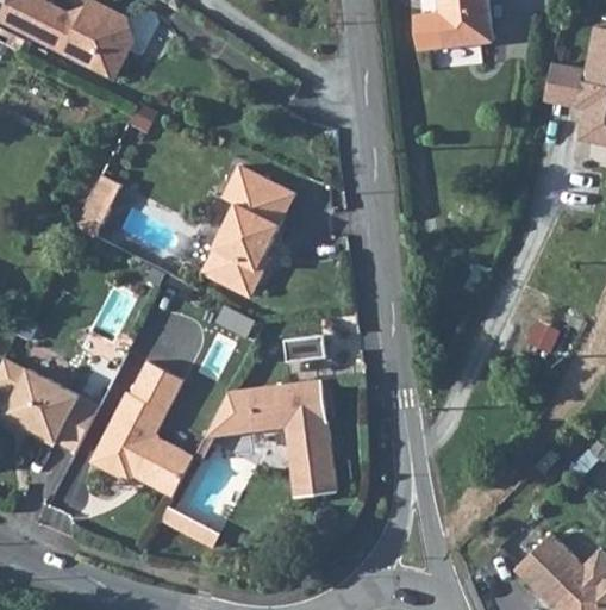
[(0,1),(2,2),(0,7),(0,20),(112,78),(131,41),(123,18),(88,0),(85,0),(79,13),(72,17),(42,1),(42,0),(0,0),(0,1)]
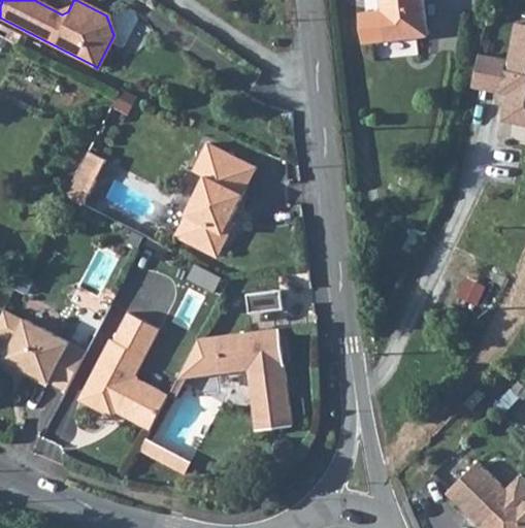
[(379,0),(381,11),(357,13),(361,42),(425,35),(421,0),(379,0)]
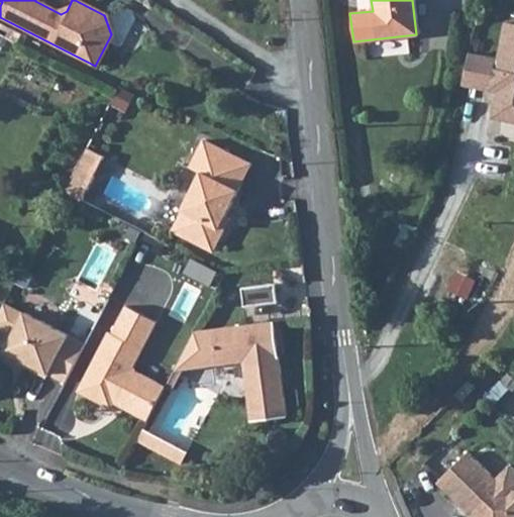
[(0,35),(14,43),(19,33),(0,23),(0,35)]
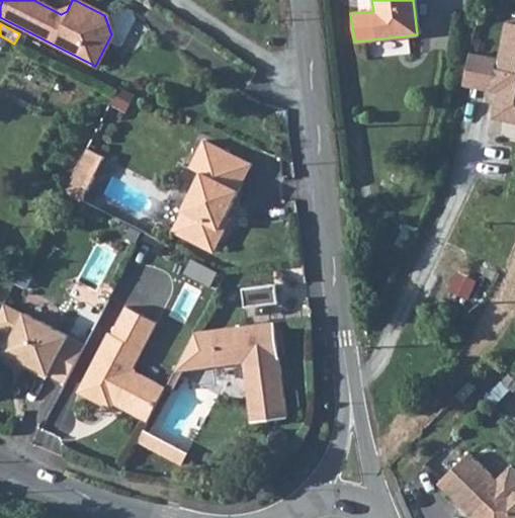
[(514,24),(505,23),(497,61),(465,56),(459,85),(497,92),(492,118),(514,123),(514,24)]
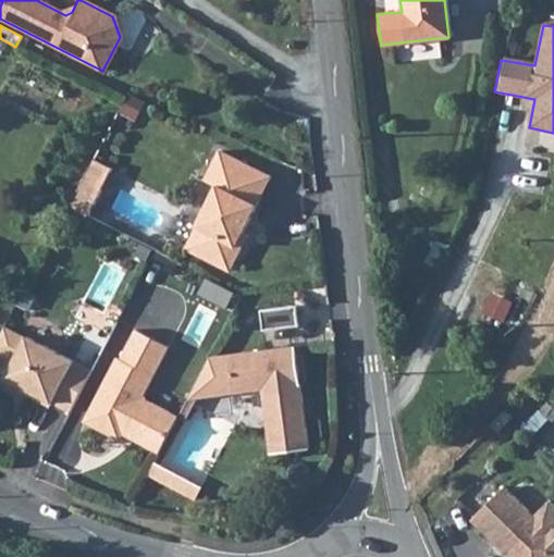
[(269,176),(218,150),(202,180),(214,186),(183,249),(228,271),(239,248),(235,246),(242,233),(269,176)]
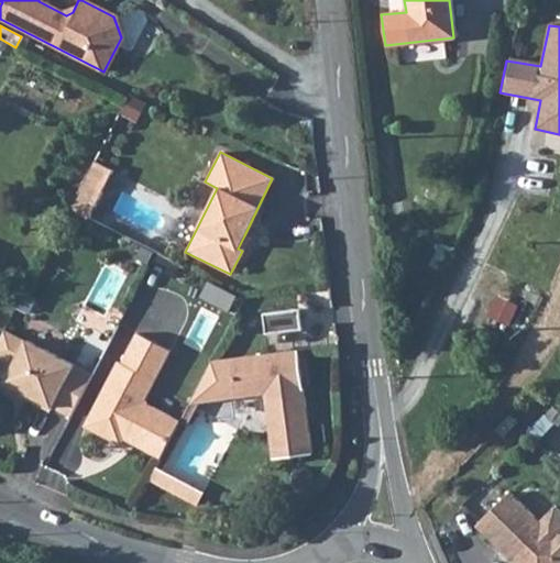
[(80,185),(66,209),(86,219),(111,170),(92,162),(80,185)]
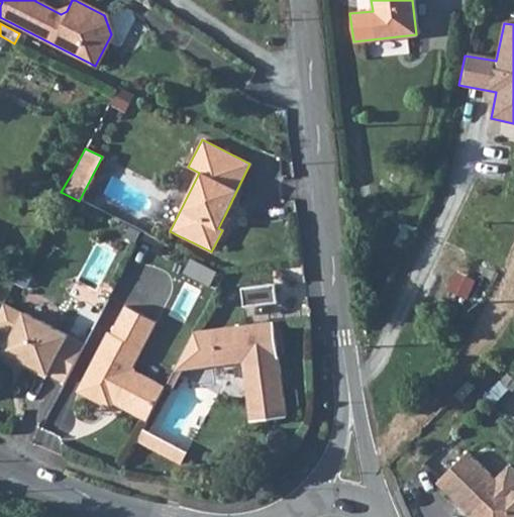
[(228,218),(224,216),(218,228),(222,230),(228,218)]
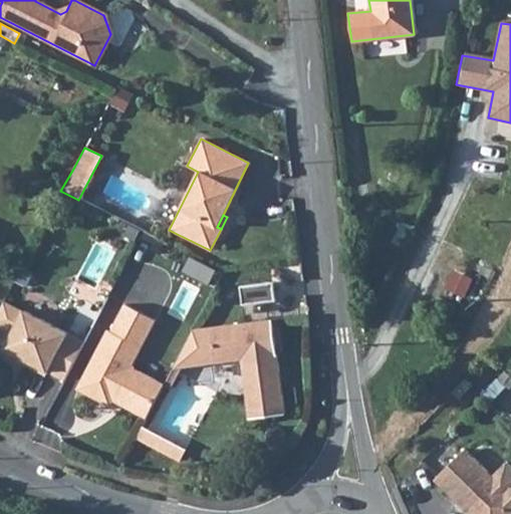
[(272,282),(239,286),(241,305),(274,301),(272,282)]
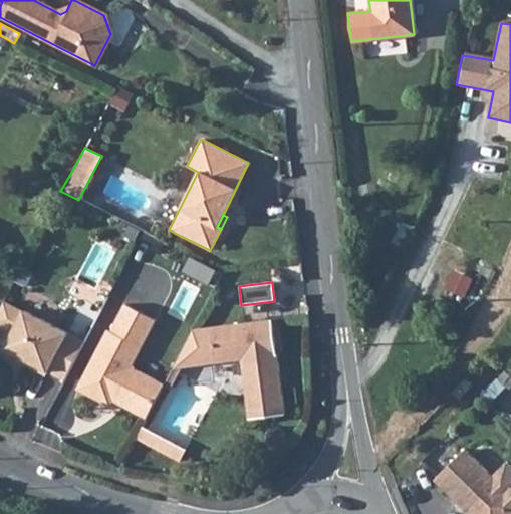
[(46,371),(63,380),(83,341),(23,310),(23,311),(2,301),(0,305),(0,327),(7,331),(2,340),(4,347),(3,349),(17,356),(30,363),(29,366),(44,374),(46,371)]
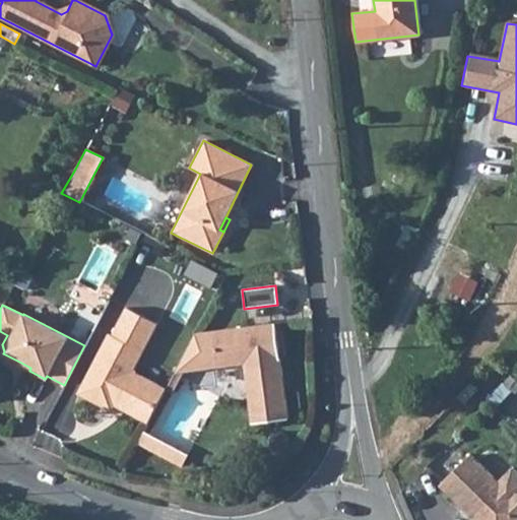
[(147,424),(165,389),(135,373),(133,367),(156,323),(125,307),(111,334),(108,333),(76,393),(110,411),(113,405),(147,424)]
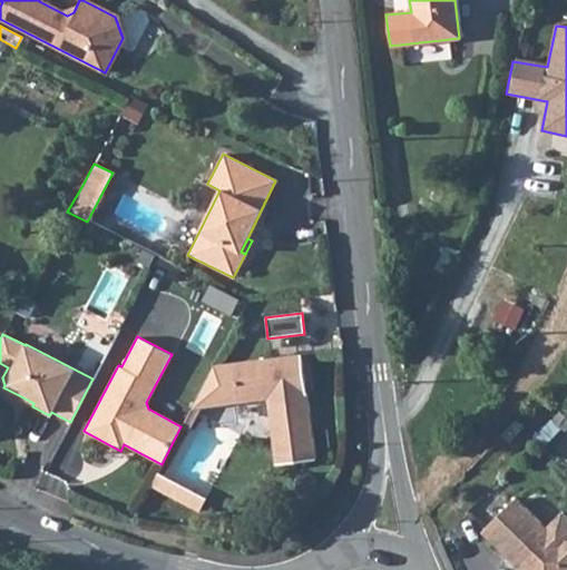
[(314,460),(301,355),(212,366),(191,409),(266,399),(275,464),(314,460)]
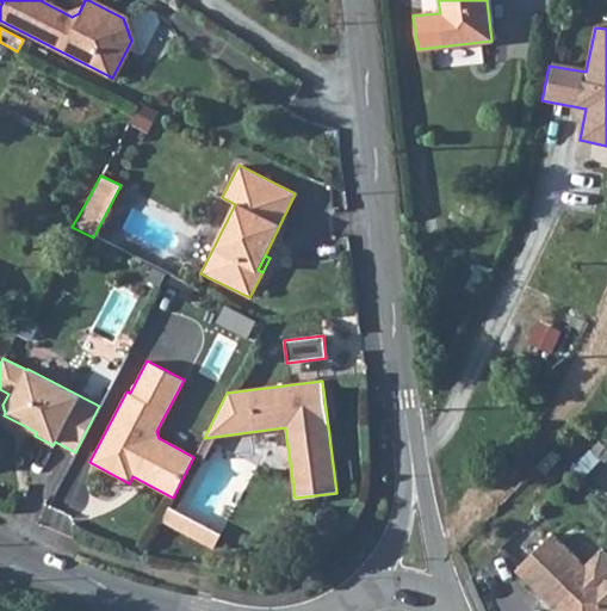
[(36,432),(20,424),(19,429),(35,436),(36,432)]
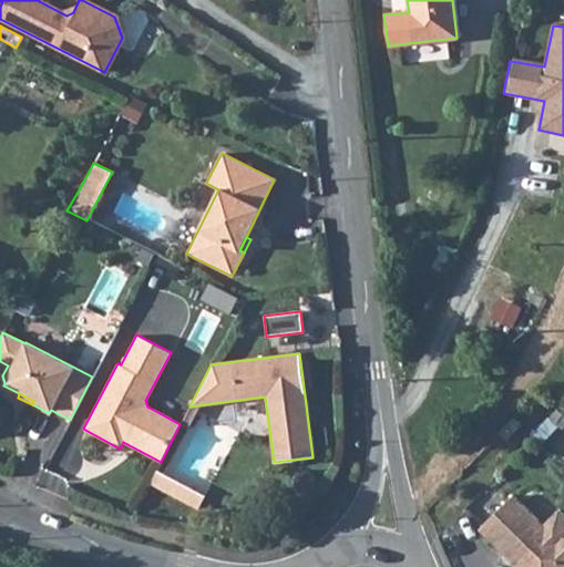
[(563,423),(563,416),(556,410),(549,420),(560,428),(563,423)]
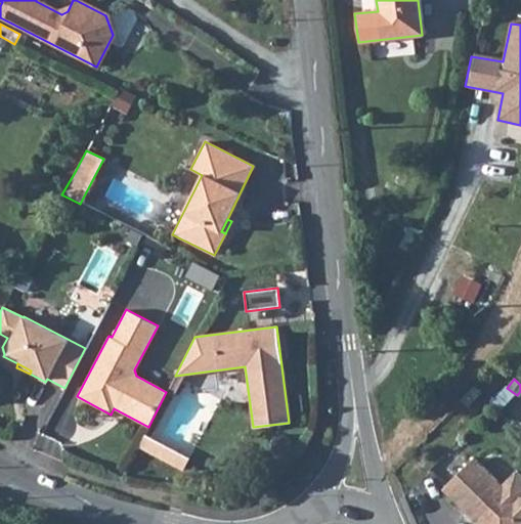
[(187,457),(143,435),(138,446),(181,469),(187,457)]
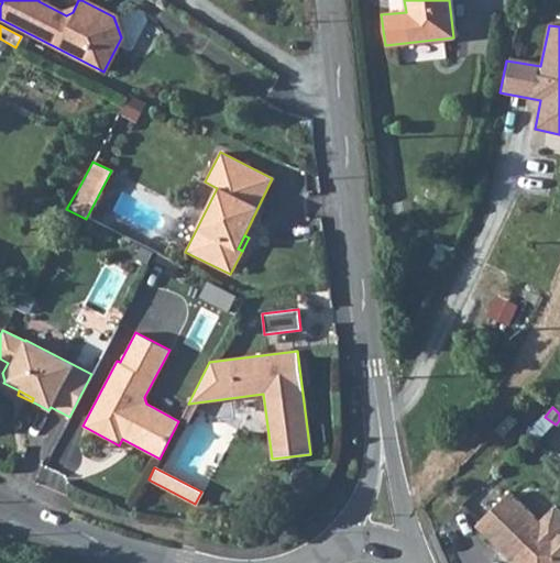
[(474,526),(512,562),(559,562),(559,511),(553,506),(538,521),(508,492),(474,526)]
